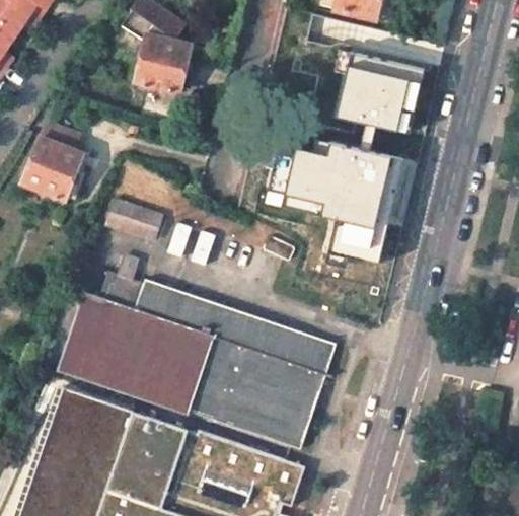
[(0,0),(0,9),(23,25),(31,13),(35,7),(44,13),(53,0),(0,0)]
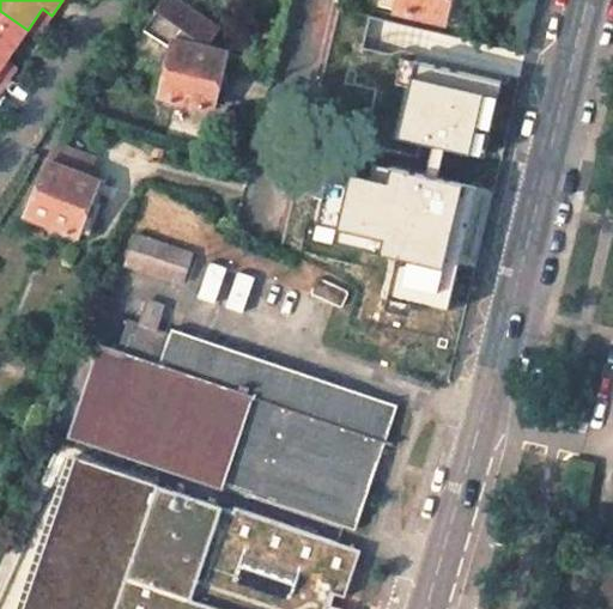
[(216,91),(225,93),(230,74),(220,73),(223,66),(204,61),(222,35),(171,0),(146,37),(167,53),(157,96),(210,110),(216,91)]
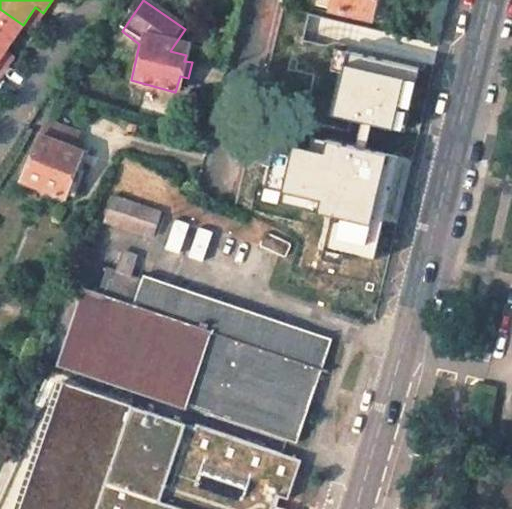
[(332,0),(330,10),(372,20),(376,0),(332,0)]
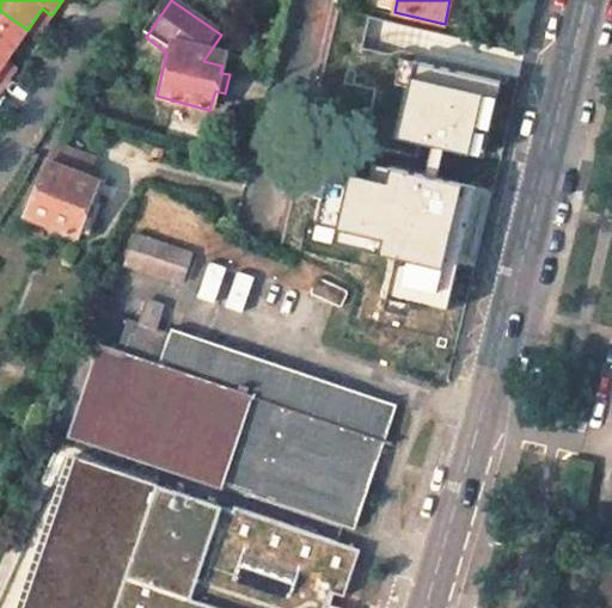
[(450,0),(445,24),(459,28),(465,0),(450,0)]
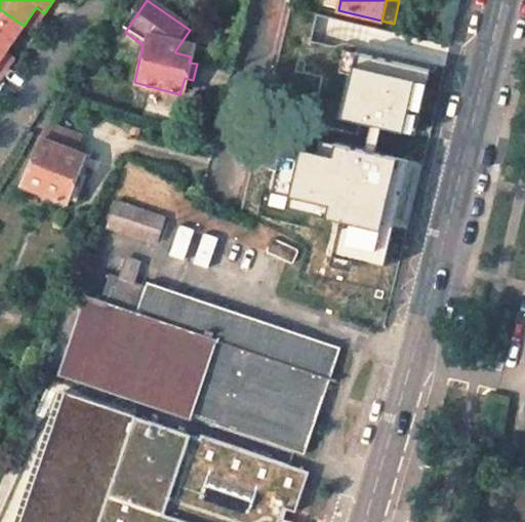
[(44,13),(36,7),(32,13),(41,19),(44,13)]
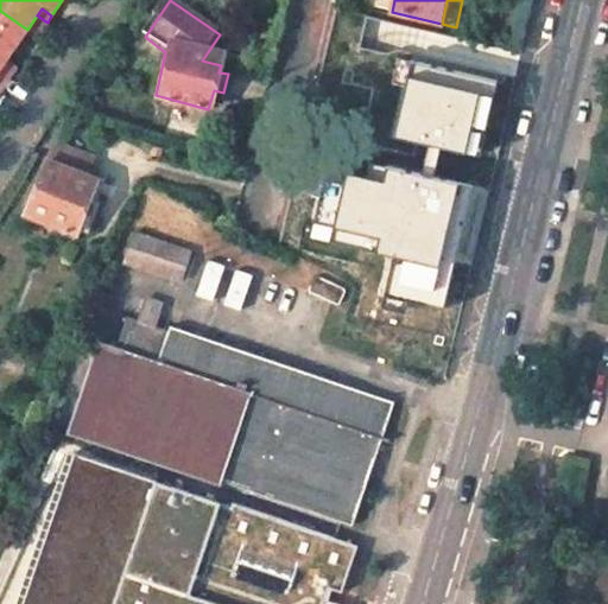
[(0,18),(0,71),(10,78),(21,64),(12,56),(16,50),(25,36),(0,18)]
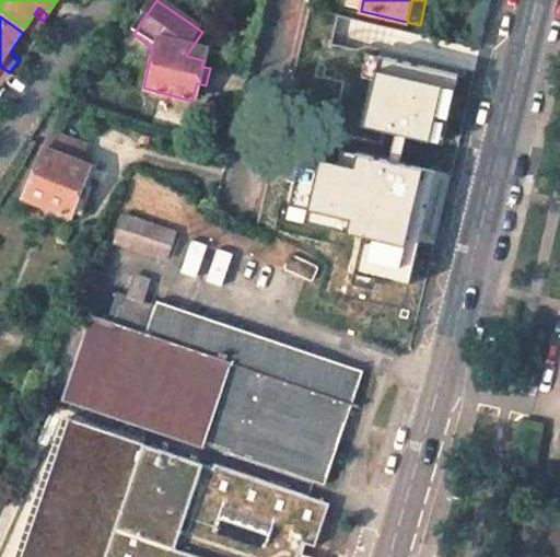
[(391,89),(401,41),(342,27),(330,74),(391,89)]
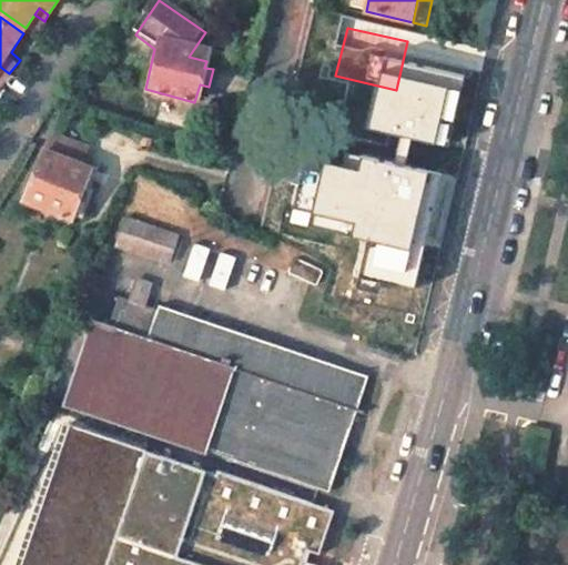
[(24,53),(14,47),(11,52),(20,60),(24,53)]
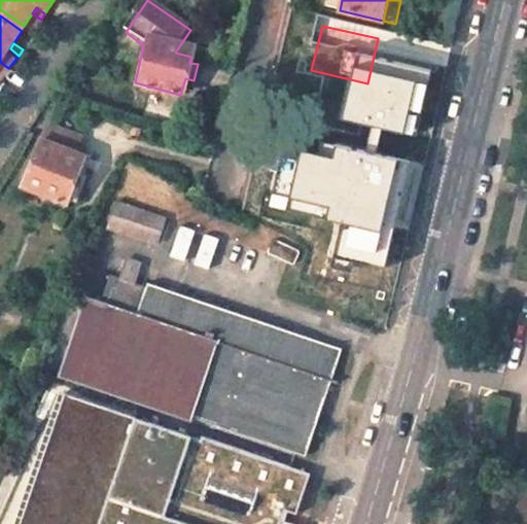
[(8,68),(0,62),(0,74),(3,76),(8,68)]
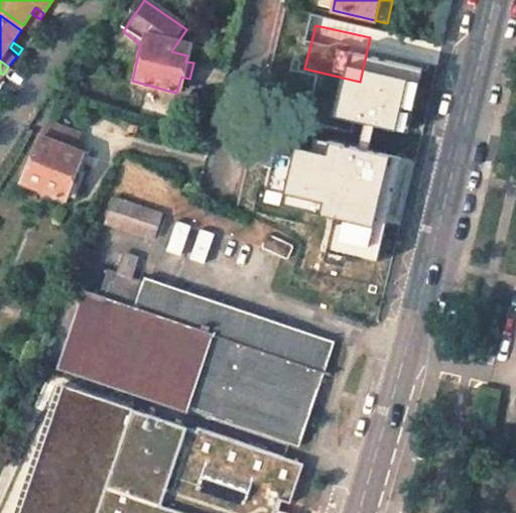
[(410,124),(363,113),(360,125),(407,136),(410,124)]
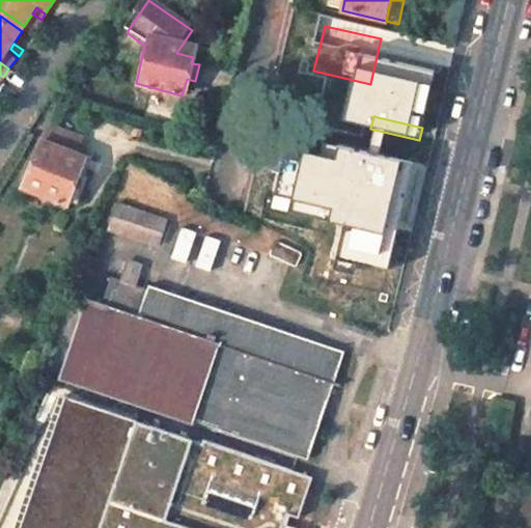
[(43,145),(39,143),(23,190),(66,207),(84,160),(74,157),(79,140),(48,129),(43,145)]
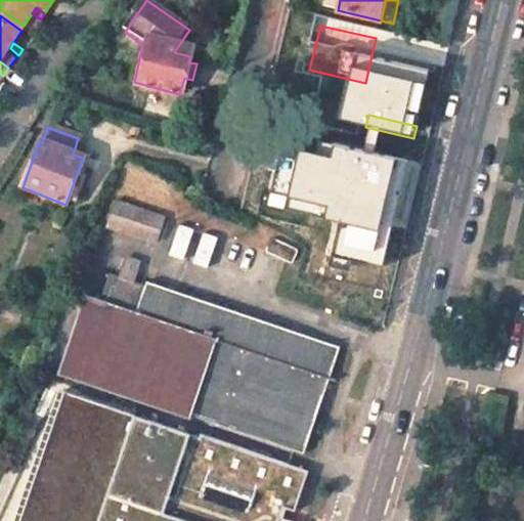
[(359,164),(344,161),(349,140),(323,135),(318,155),(309,150),(307,159),(303,158),(300,171),(303,171),(301,178),(354,191),(359,164)]
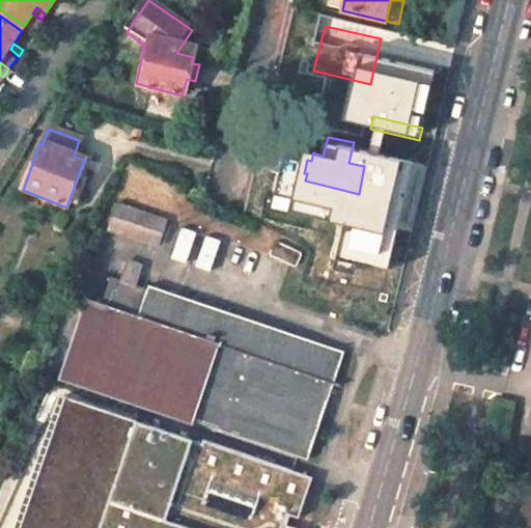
[(158,253),(169,222),(117,204),(106,235),(158,253)]
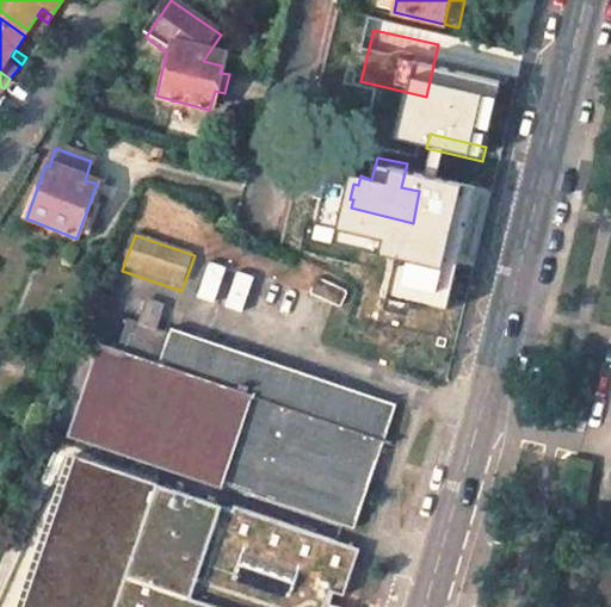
[(98,346),(66,440),(221,491),(222,487),(353,532),(395,408),(171,332),(160,367),(98,346)]
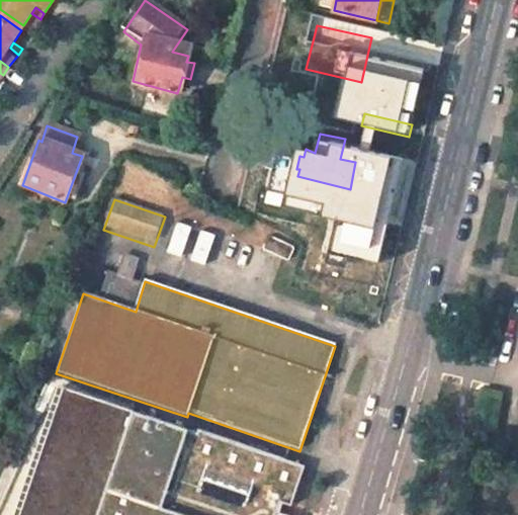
[(287,514),(288,513),(280,510),(283,502),(291,504),(305,464),(297,461),(198,428),(197,431),(65,387),(21,514),(287,514)]
